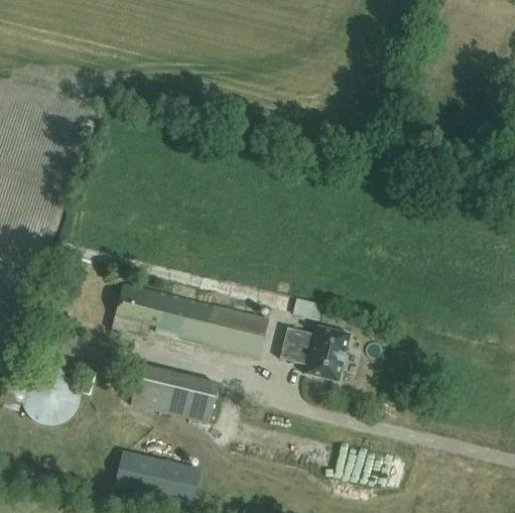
[(258,357),(268,319),(125,282),(113,329),(148,338),(151,325),(156,326),(155,330),(258,357)]
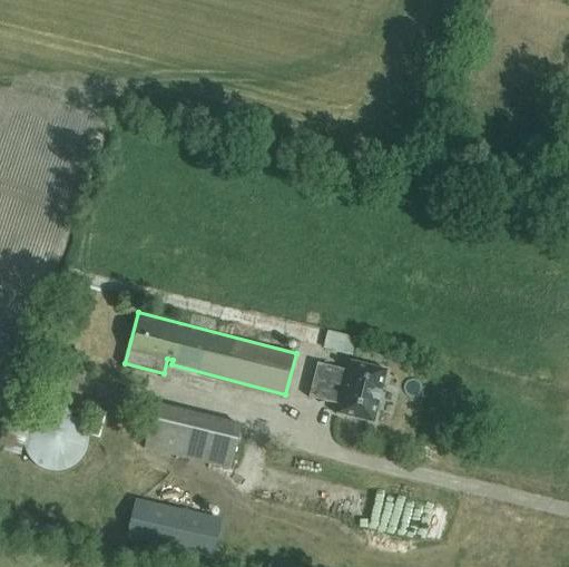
[(374,419),(386,371),(388,369),(385,368),(384,368),(352,360),(352,359),(350,359),(349,361),(350,361),(347,368),(317,360),(308,394),(339,402),(337,410),(336,410),(336,412),(339,412),(371,421),(373,421),(374,419)]
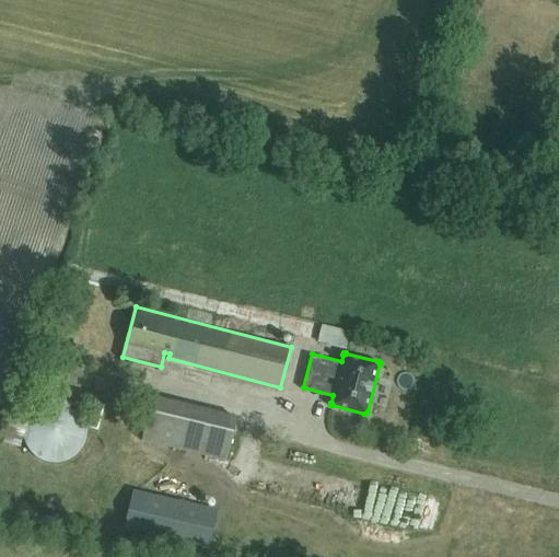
[(240,416),(152,394),(141,439),(228,460),(240,416)]
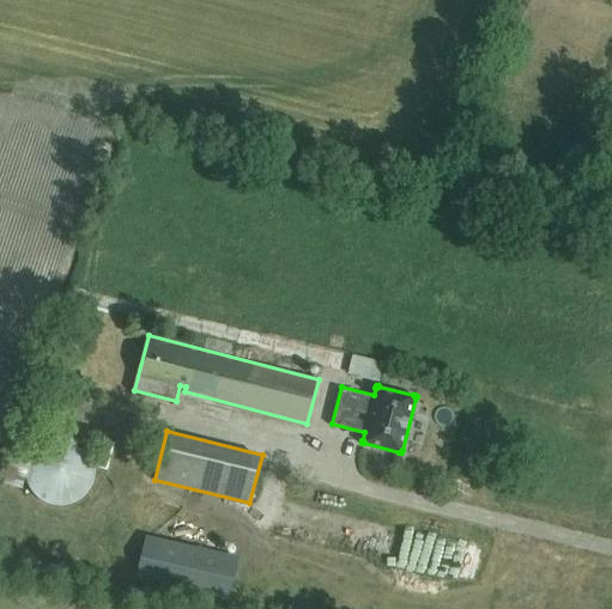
[(96,475),(96,469),(96,463),(95,457),(91,451),(88,446),(84,442),(79,438),(73,436),(67,433),(61,433),(54,433),(48,436),(43,438),(37,442),(34,446),(30,451),(28,457),(25,463),(25,469),(25,475),(28,481),(30,487),(34,492),(37,497),(43,500),(48,503),(54,504),(61,505),(67,504),(73,503),(79,500),(84,497),(88,492),(91,487),(95,481),(96,475)]
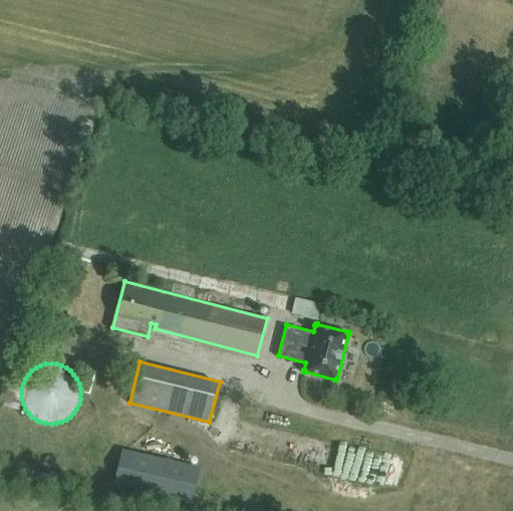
[(192,500),(201,466),(124,448),(115,483),(192,500)]
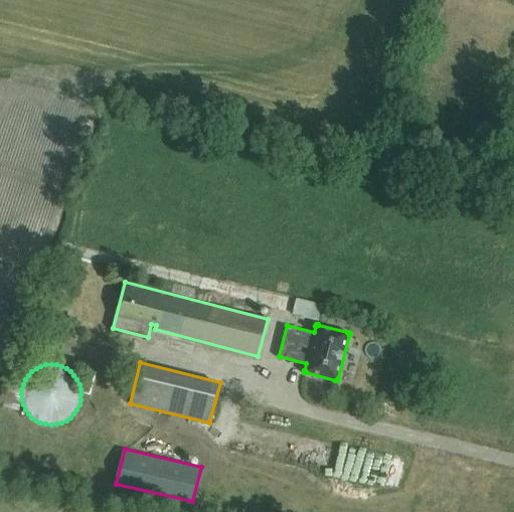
[(356,452),(351,471),(373,478),(379,459),(356,452)]
